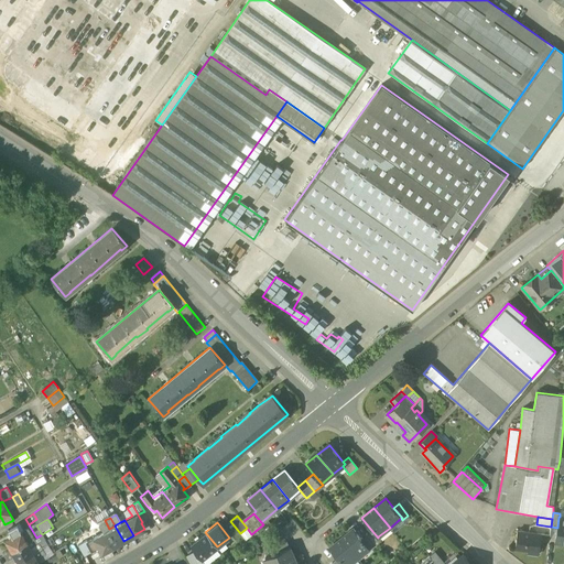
[(295,533),(291,527),(288,523),(278,532),(281,535),(285,541),(295,533)]
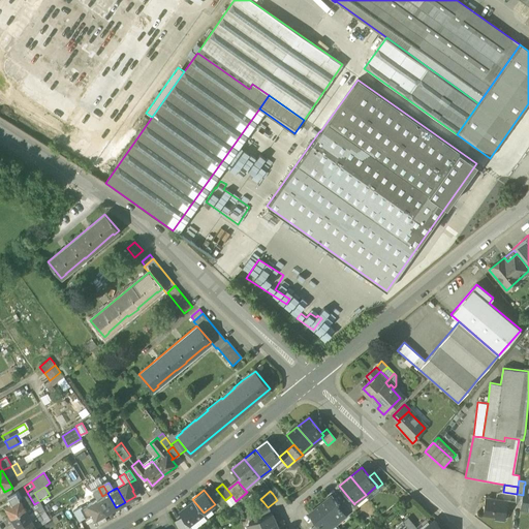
[(7,497),(11,503),(19,499),(16,493),(7,497)]
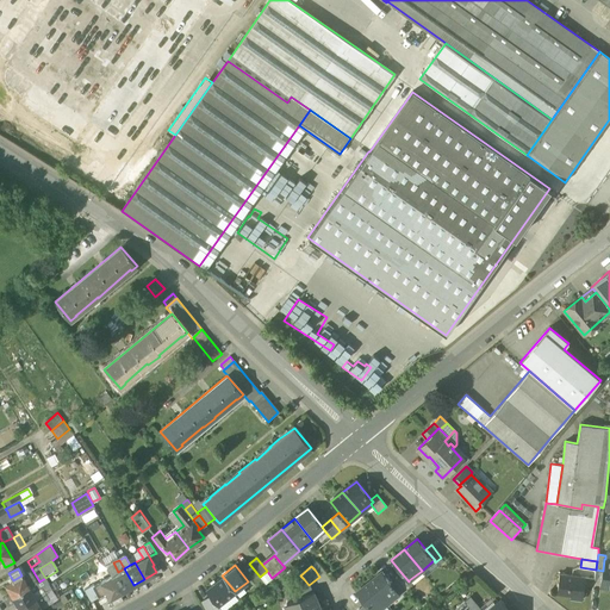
[(134,585),(124,568),(118,572),(112,574),(122,592),(134,585)]
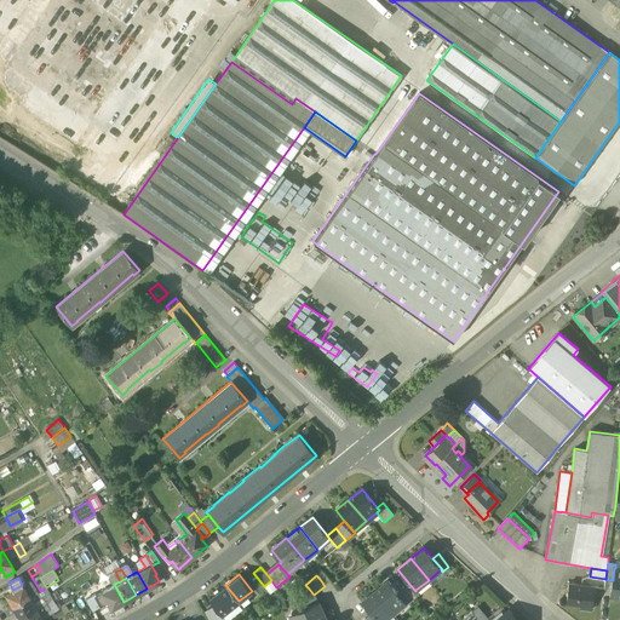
[(28,581),(35,593),(40,591),(33,579),(28,581)]
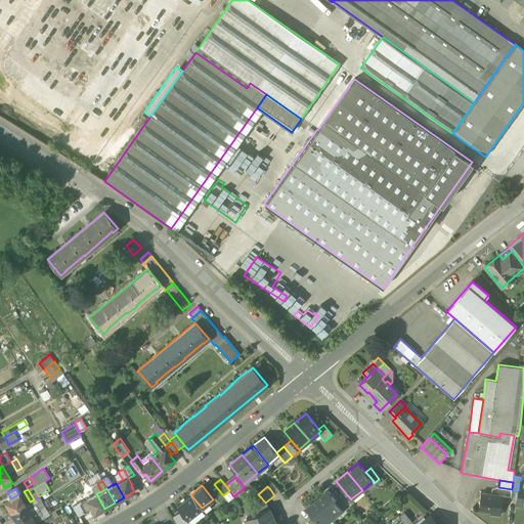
[(329,490),(317,499),(332,518),(342,510),(343,509),(336,499),(329,490)]
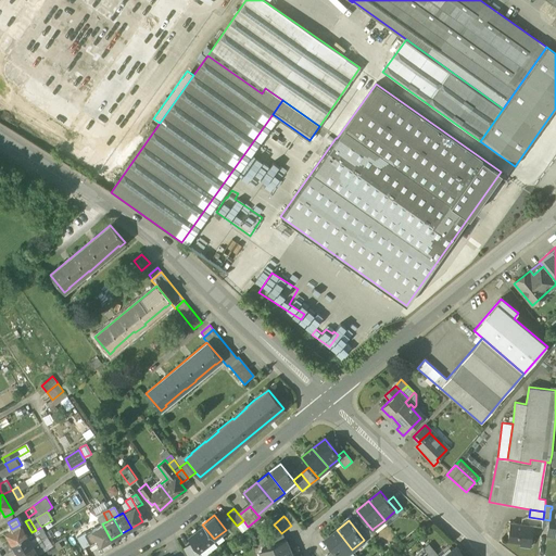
[(25,521),(20,525),(26,535),(32,532),(25,521)]
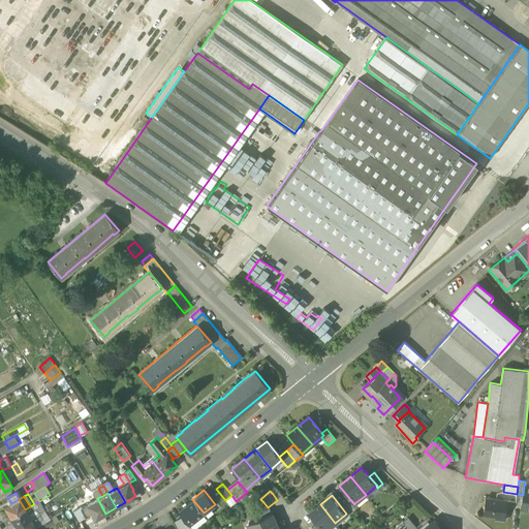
[(348,497),(343,500),(352,511),(358,507),(354,503),(354,504),(348,497)]
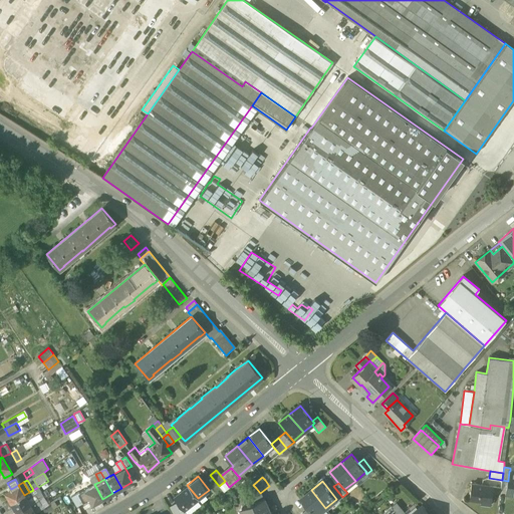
[(84,490),(84,491),(88,498),(92,504),(102,499),(94,484),(84,490)]
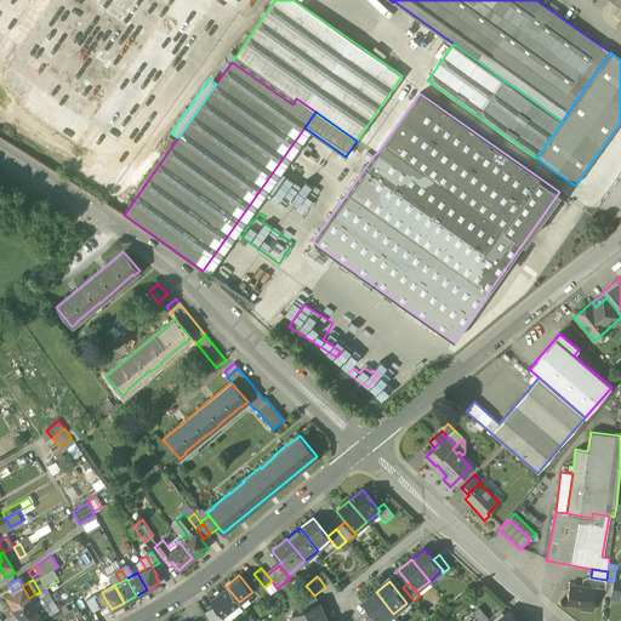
[(29,598),(22,586),(13,591),(6,596),(13,607),(29,598)]
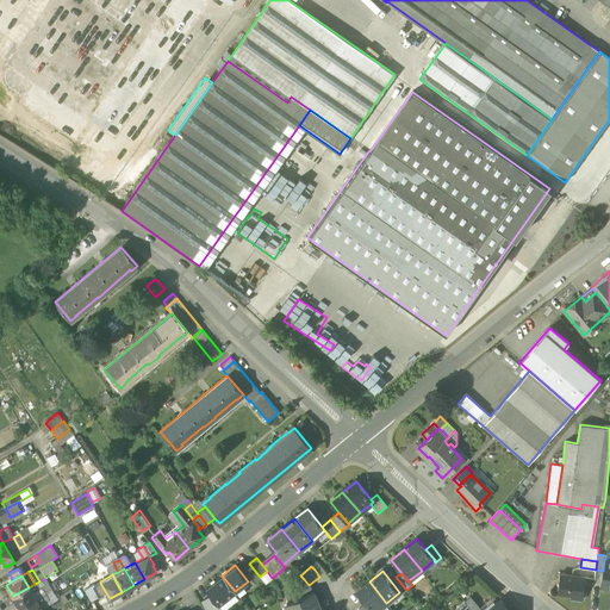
[(218,604),(235,591),(222,576),(205,589),(218,604)]
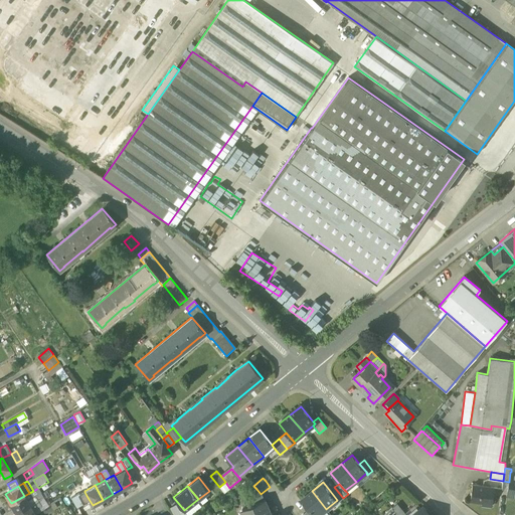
[(481,506),(491,507),(494,488),(472,486),(470,501),(481,502),(481,506)]
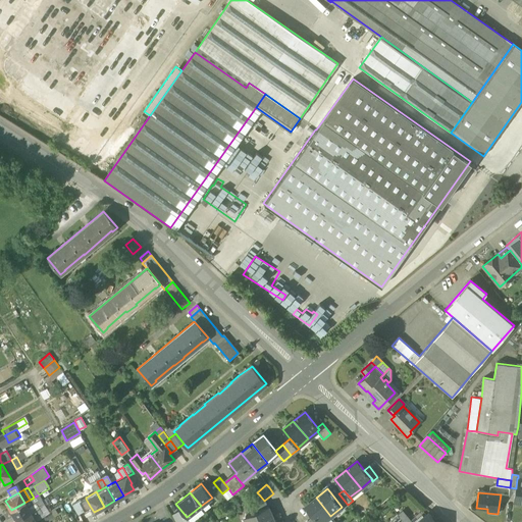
[(342,510),(348,505),(338,493),(334,498),(342,507),(341,508),(342,510)]
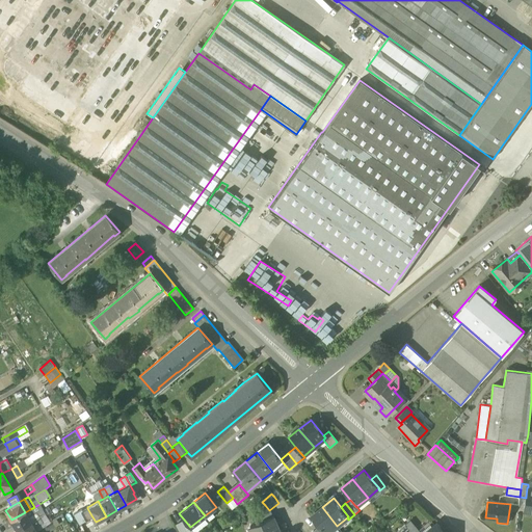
[(25,512),(28,516),(36,512),(42,508),(40,504),(34,507),(30,509),(25,512)]
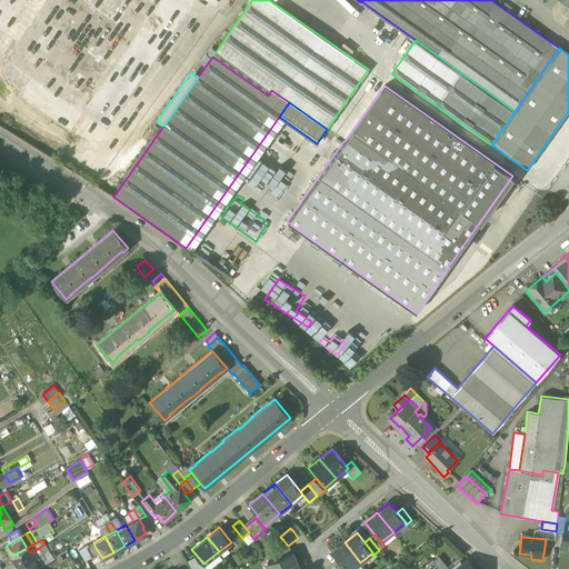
[(352,568),(360,562),(345,542),(332,553),(340,562),(345,568),(352,568)]
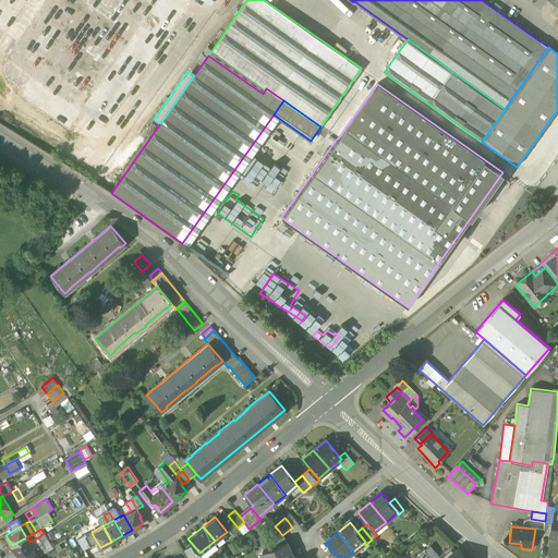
[(44,533),(38,537),(41,543),(47,540),(44,533)]
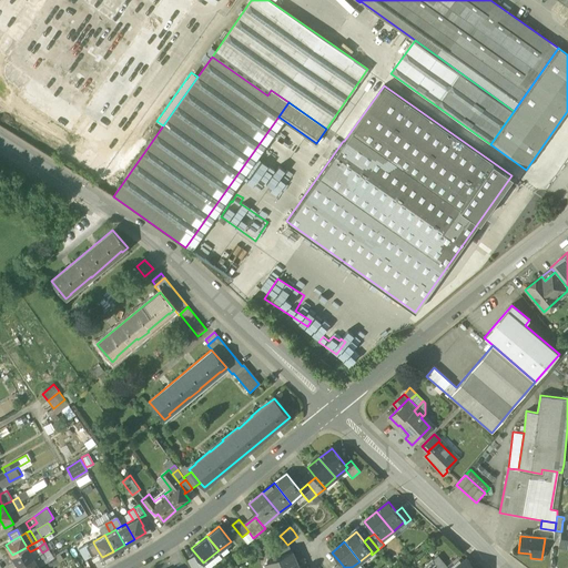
[(91,555),(98,550),(93,543),(88,546),(87,546),(91,555)]
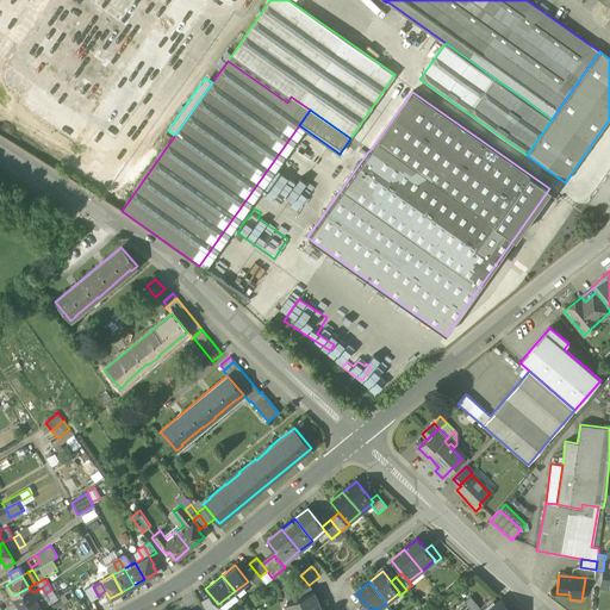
[(83,590),(89,599),(98,596),(93,586),(94,586),(93,584),(83,590)]
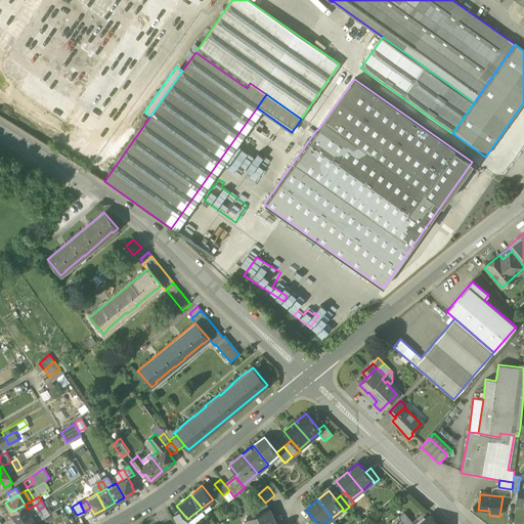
[(16,522),(31,515),(28,509),(25,505),(11,512),(16,522)]
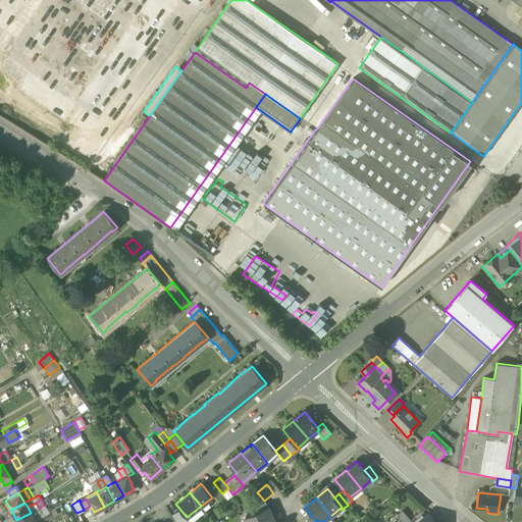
[(31,513),(39,508),(36,503),(28,507),(31,513)]
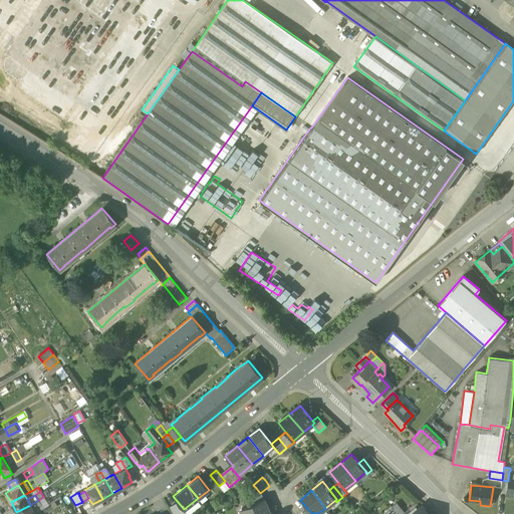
[(241,508),(244,513),(259,513),(269,510),(263,498),(241,508)]
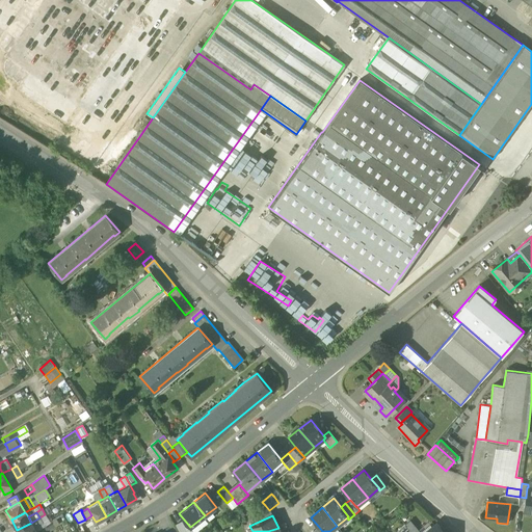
[(40,517),(31,523),(33,527),(42,522),(40,517)]
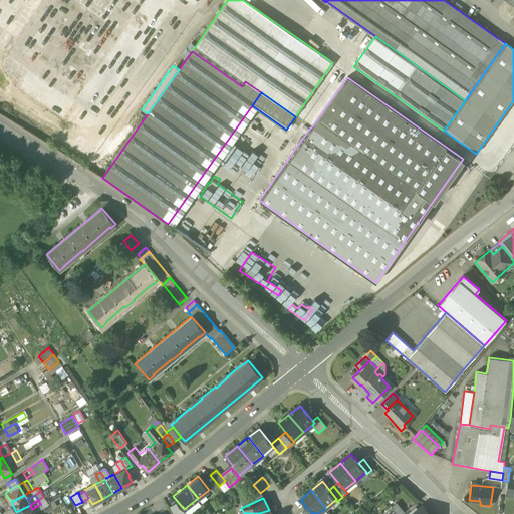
[(396,503),(391,507),(397,513),(405,513),(396,503)]
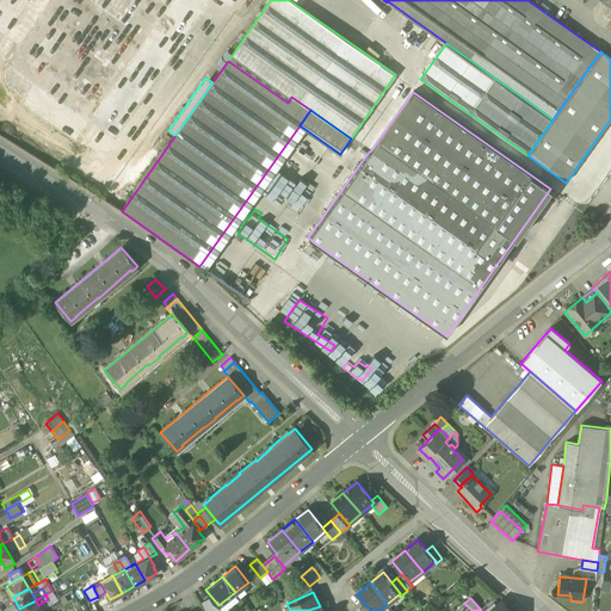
[(48,606),(50,610),(53,610),(62,605),(59,599),(48,606)]
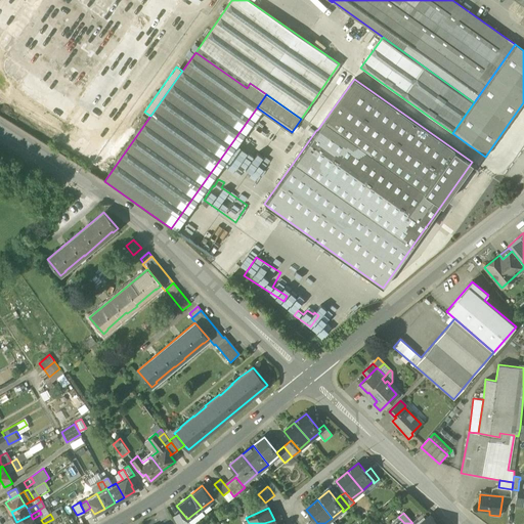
[(173,517),(176,523),(184,523),(179,514),(173,517)]
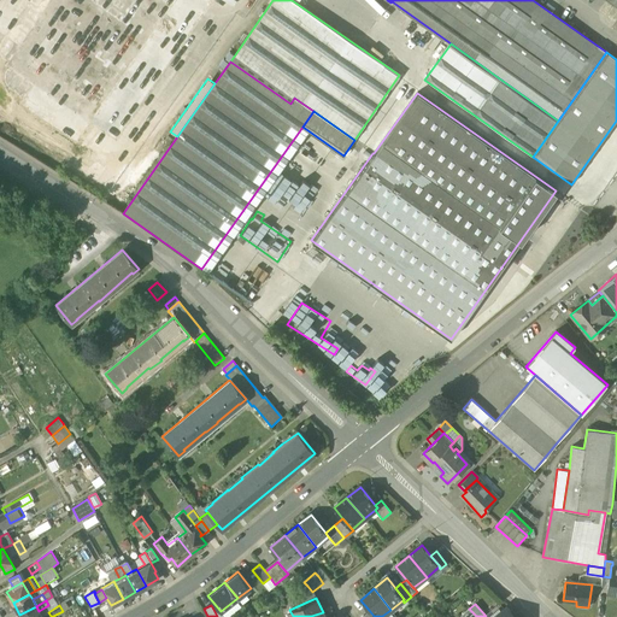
[(42,616),(39,611),(36,606),(19,615),(21,616),(42,616)]
